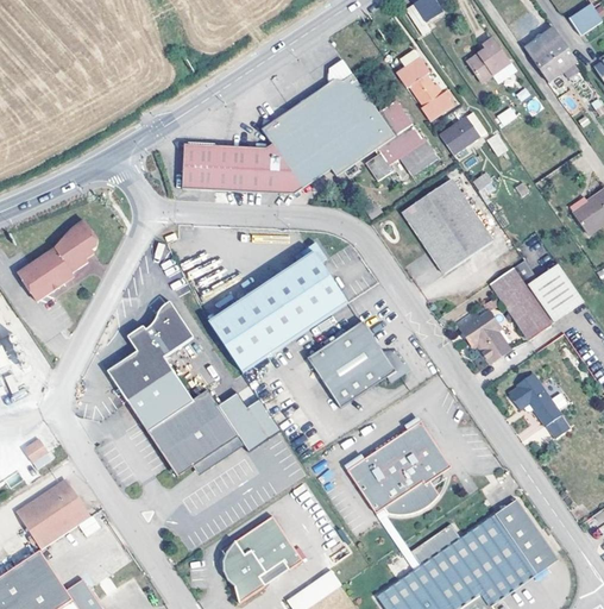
[(415,0),(411,4),(422,20),(439,10),(432,0),(415,0)]
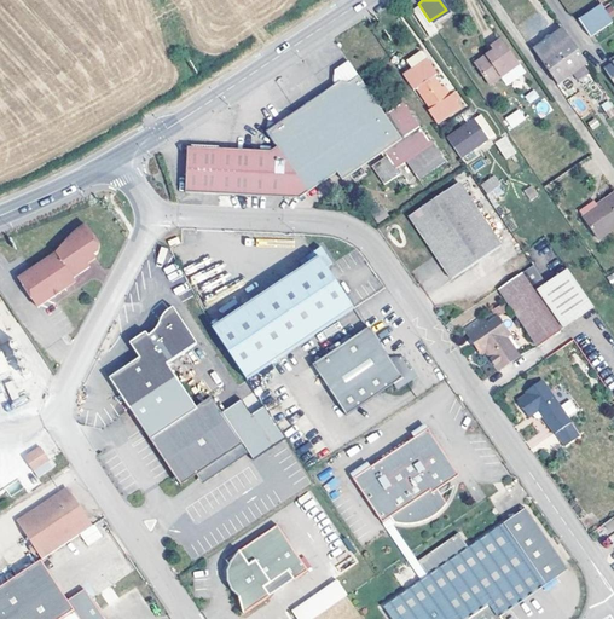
[(417,6),(410,11),(427,38),(434,32),(417,6)]
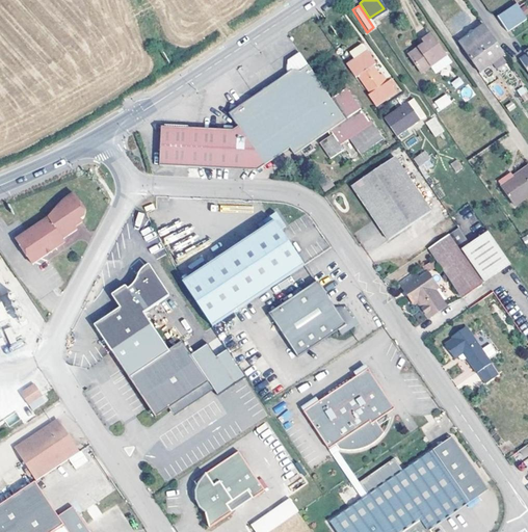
[(513,5),(495,18),(504,33),(524,20),(513,5)]
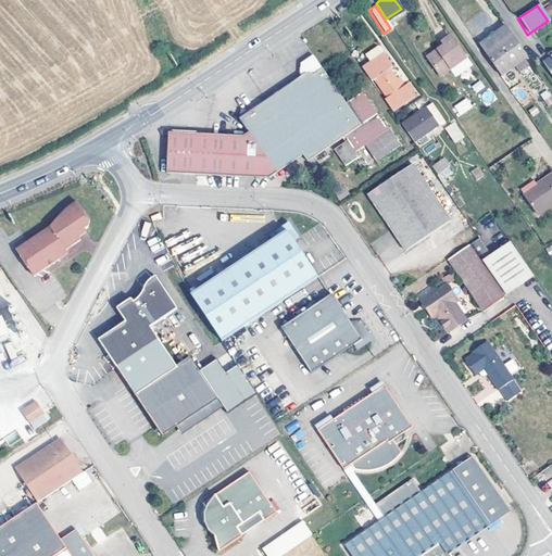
[(476,46),(483,55),(509,37),(502,27),(476,46)]
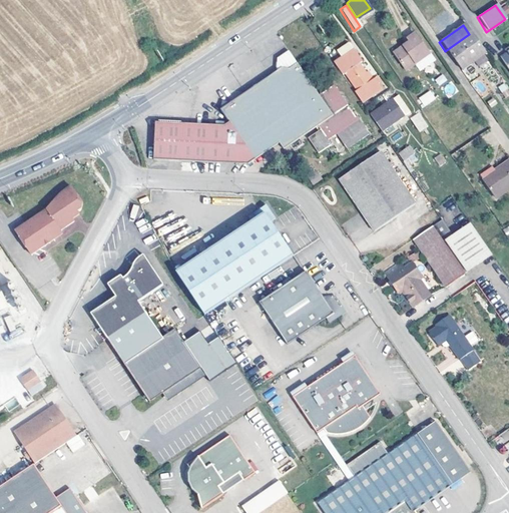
[(391,53),(403,70),(426,54),(413,34),(405,39),(407,42),(391,53)]
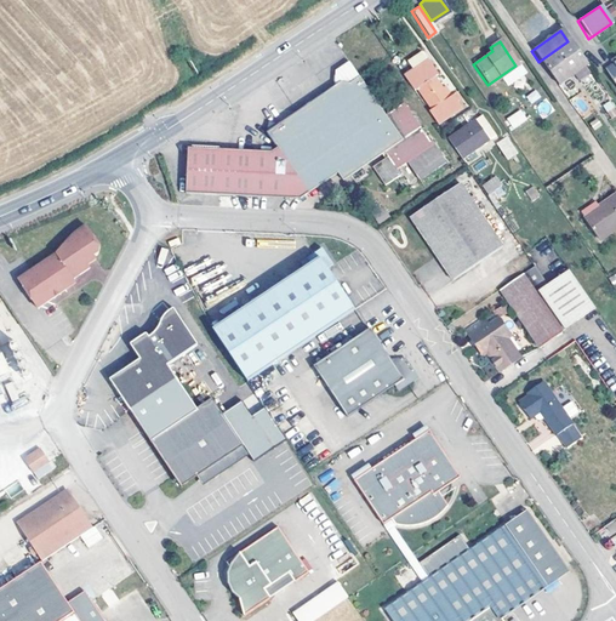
[(585,67),(568,41),(539,62),(555,86),(585,67)]
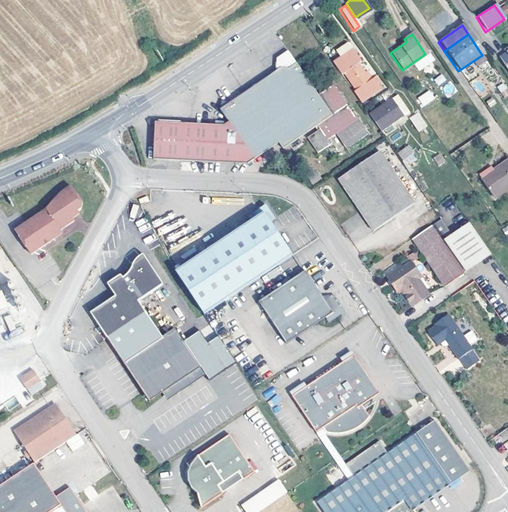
[(351,92),(358,102),(376,90),(369,79),(365,81),(355,65),(358,63),(344,42),(333,50),(337,57),(331,62),(339,74),(341,73),(353,90),(351,92)]
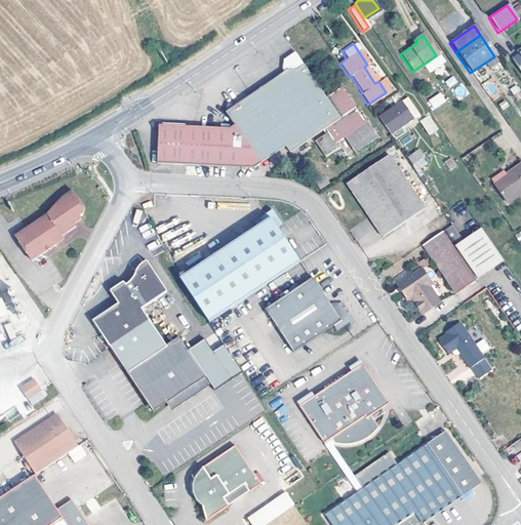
[(287,56),(285,70),(289,68),(296,67),(306,61),(298,48),(287,56)]
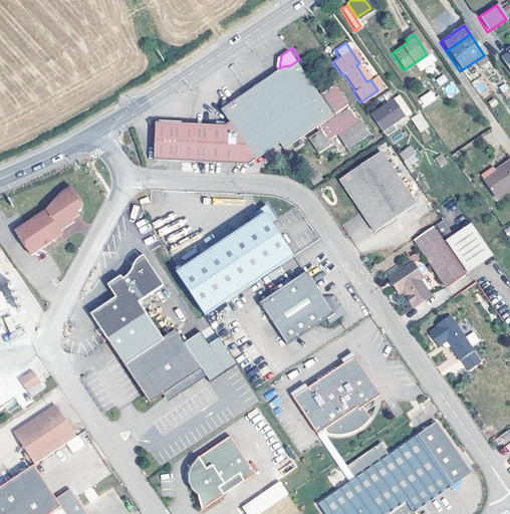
[(509,51),(499,58),(509,75),(509,51)]
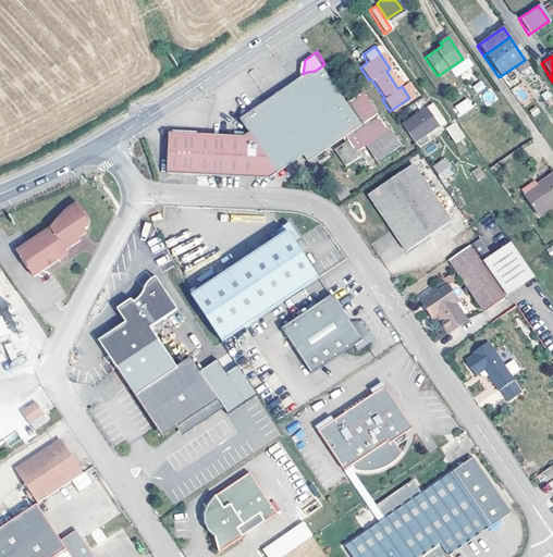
[(308,158),(345,134),(365,121),(348,97),(324,64),(315,71),(307,72),(303,74),(254,108),(241,106),(240,115),(248,127),(244,132),(171,131),(170,173),(269,175),(304,151),(308,158)]
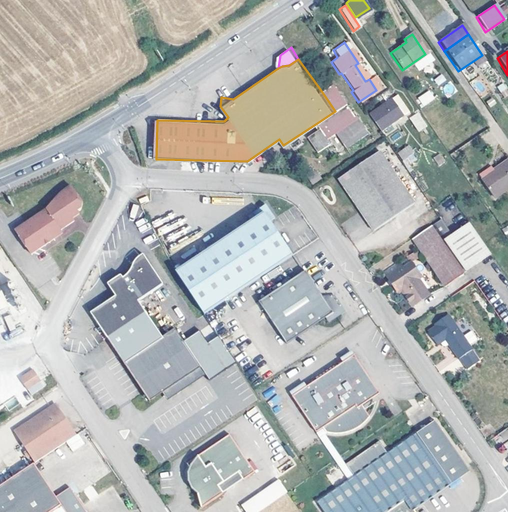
[(430,78),(434,85),(443,81),(439,74),(430,78)]
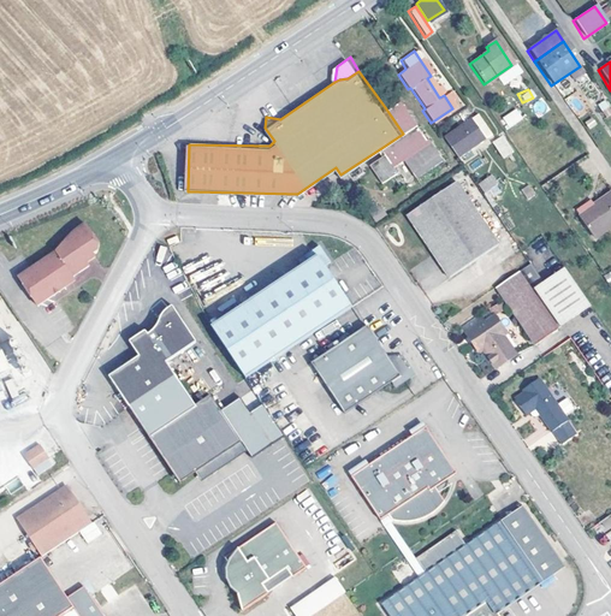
[(403,134),(381,148),(384,153),(369,163),(381,181),(398,169),(396,165),(404,159),(417,177),(445,158),(417,120),(416,122),(405,107),(408,106),(401,96),(385,107),(403,134)]
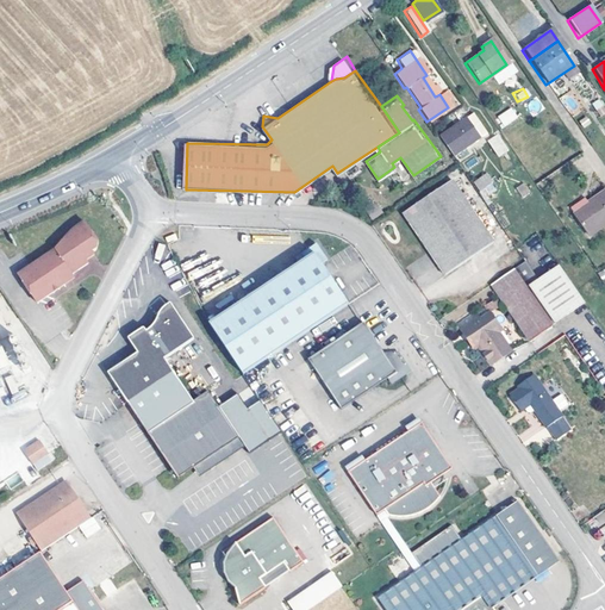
[(594,116),(603,111),(597,98),(588,103),(594,116)]
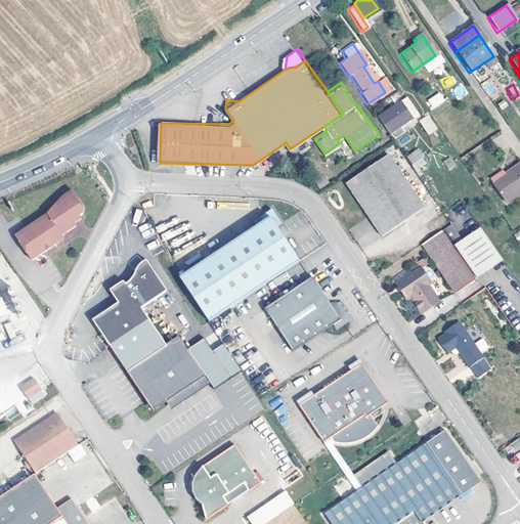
[(452,98),(463,94),(459,85),(448,89),(452,98)]
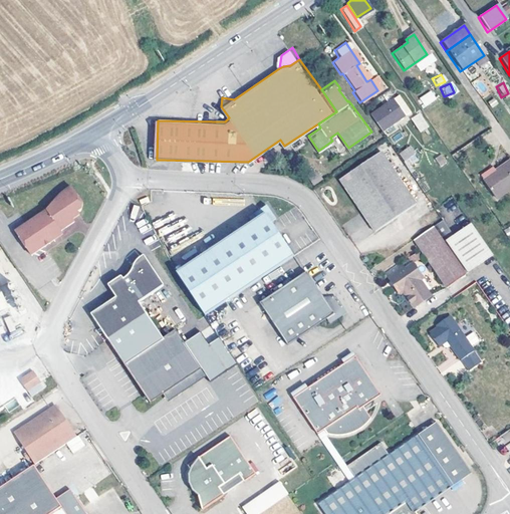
[(429,91),(420,97),(425,105),(434,99),(429,91)]
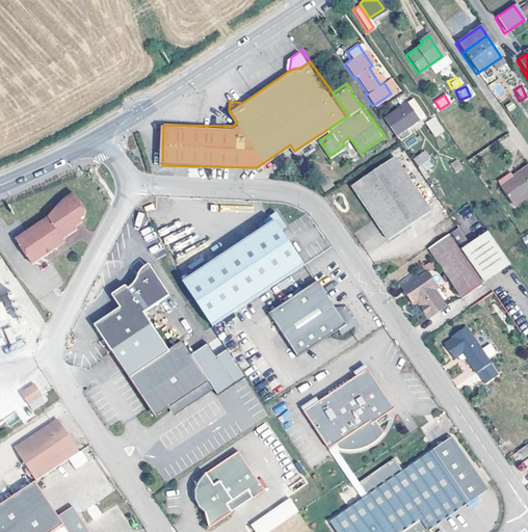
[(381,118),(394,137),(423,117),(411,99),(381,118)]
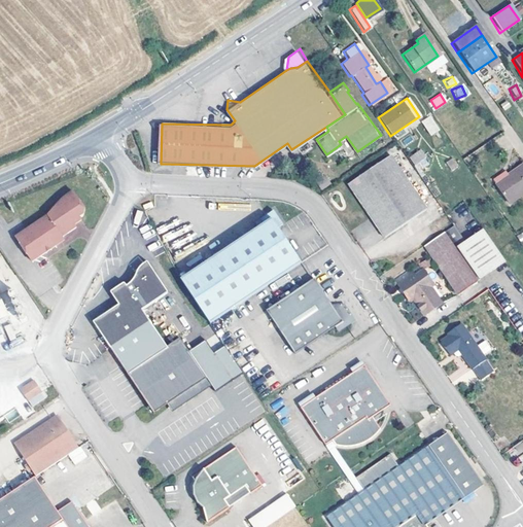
[(427,116),(420,121),(429,135),(437,131),(427,116)]
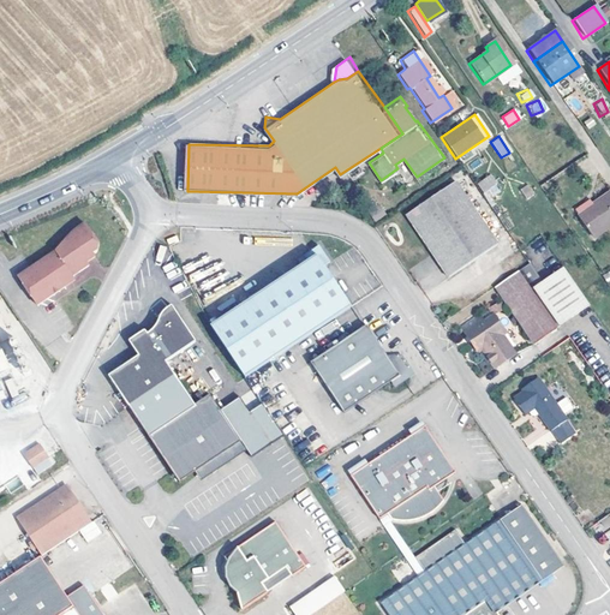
[(480,195),(492,186),(486,175),(473,185),(480,195)]
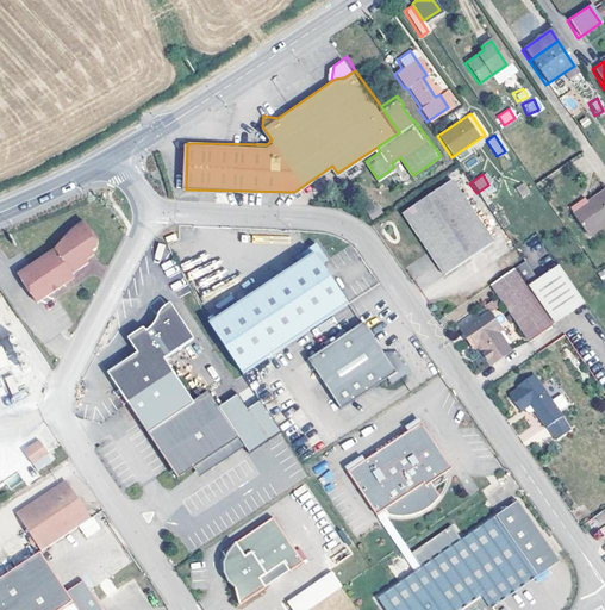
[(447,181),(398,215),(428,261),(438,277),(488,244),(447,181)]
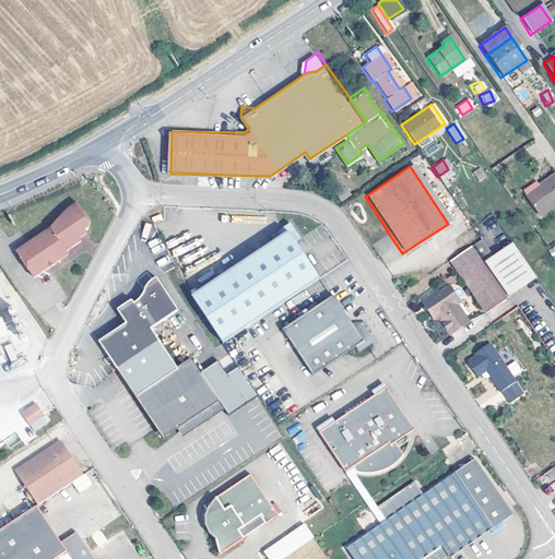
[(475,181),(482,176),(476,167),(469,171),(475,181)]
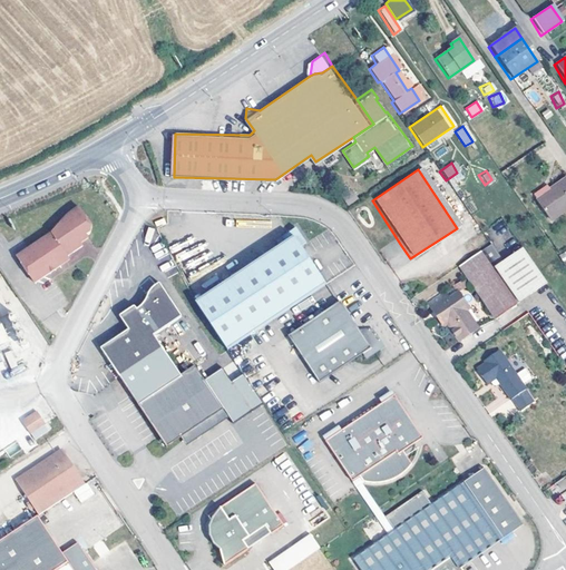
[(549,193),(536,203),(549,222),(565,208),(565,178),(548,190),(549,193)]
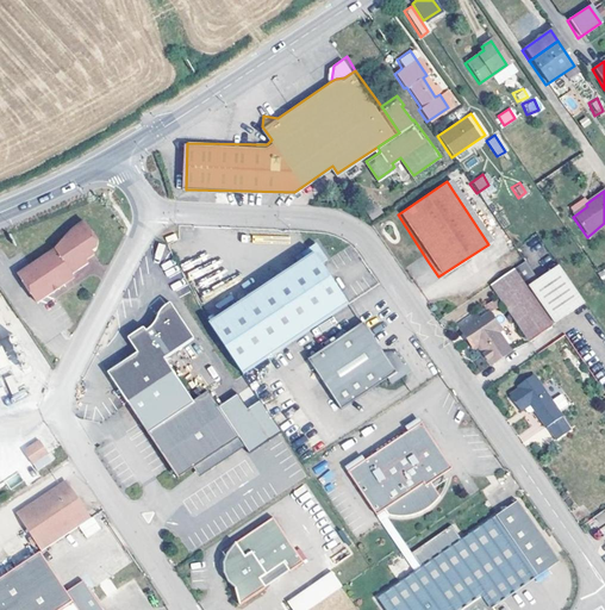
[(569,211),(573,217),(587,206),(586,204),(584,200),(569,211)]
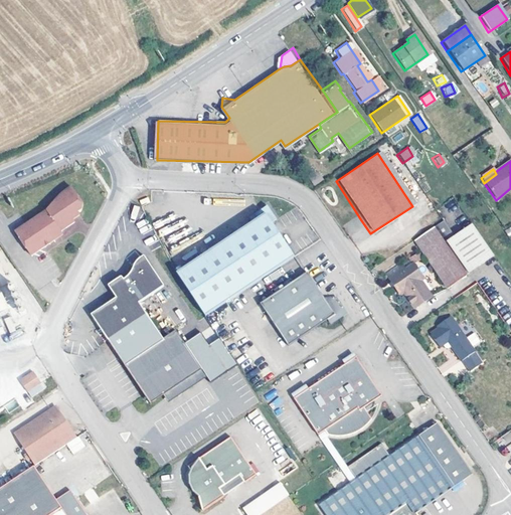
[(45,209),(14,230),(31,254),(54,238),(52,235),(73,220),(69,214),(80,207),(81,202),(69,185),(61,190),(45,209)]
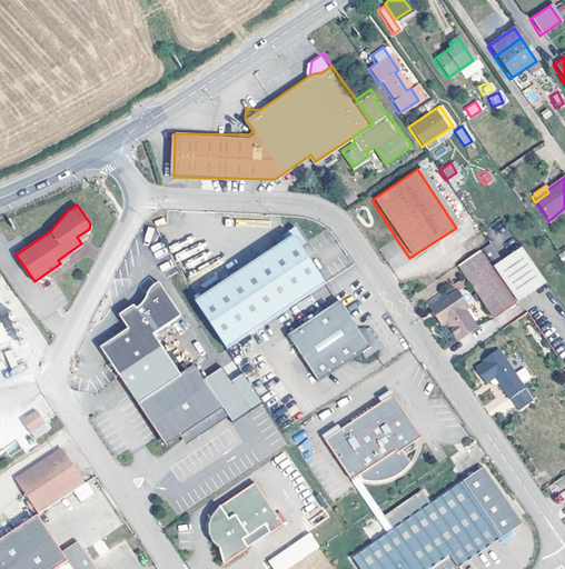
[(195,300),(226,347),(321,282),(297,245),(304,240),(293,225),(274,238),(278,243),(235,272),(195,300)]
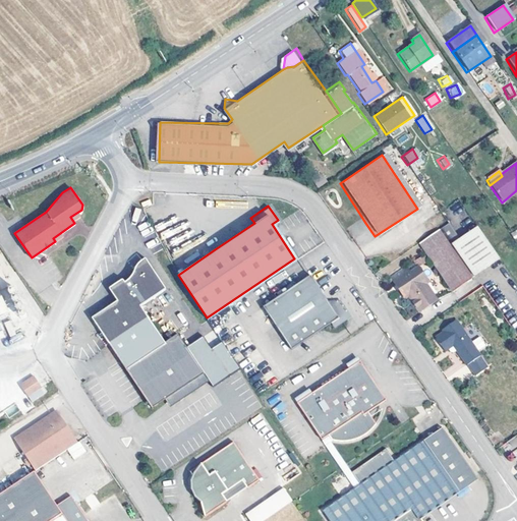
[(142,223),(134,225),(137,236),(146,234),(142,223)]
